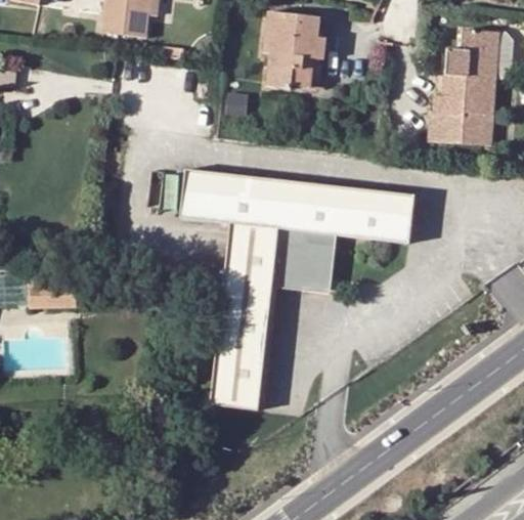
[(104,0),(101,30),(144,36),(146,13),(148,0),(104,0)]
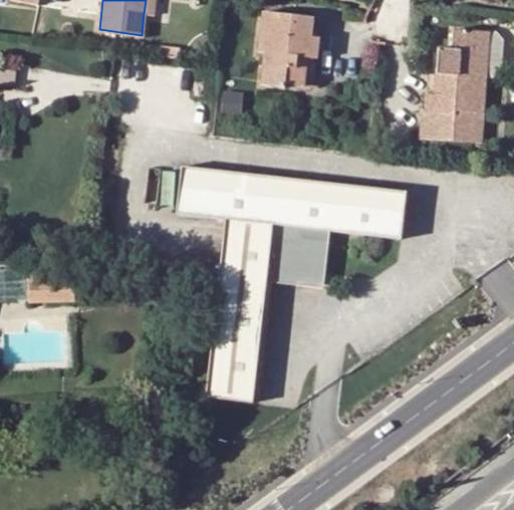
[(154,14),(155,0),(146,0),(144,13),(154,14)]
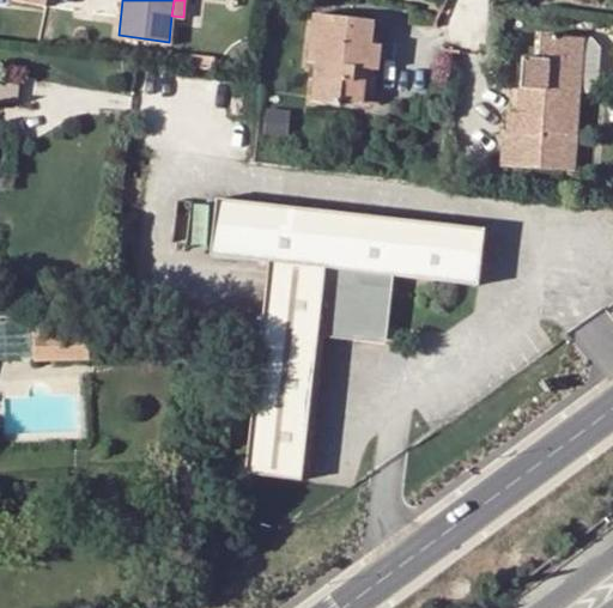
[(309,40),(319,40),(316,62),(313,99),(339,102),(339,99),(340,83),(353,84),(354,65),(370,66),(378,67),(381,41),(371,40),(374,19),(313,13),(309,40)]
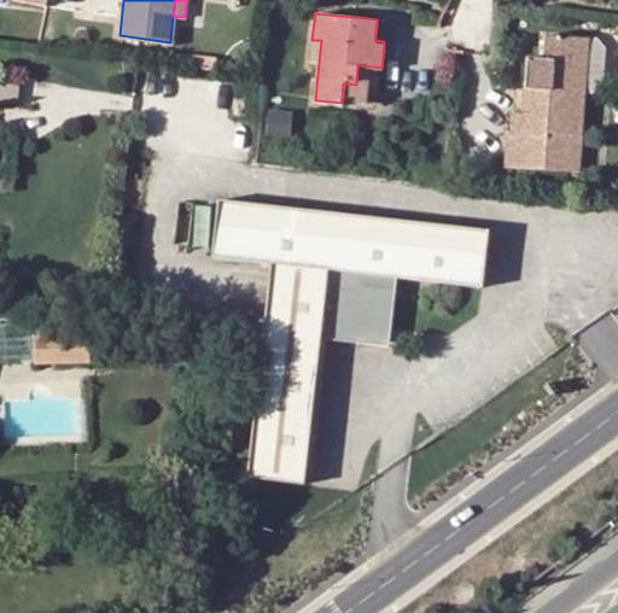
[(577,170),(583,88),(573,87),(577,36),(543,33),(541,57),(538,87),(523,86),(520,111),(512,111),(511,133),(506,133),(505,165),(577,170)]
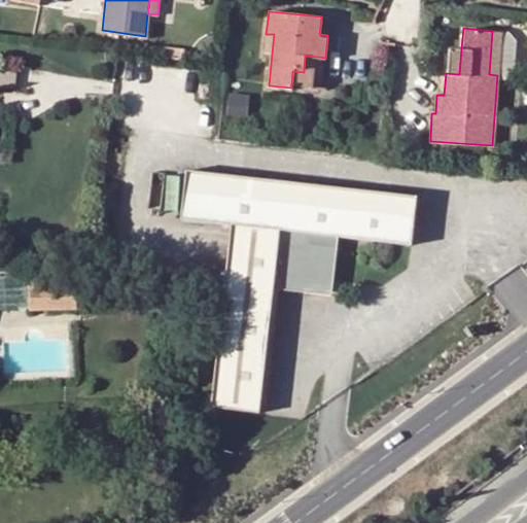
[(497,75),(500,31),(492,31),(489,74),(497,75)]
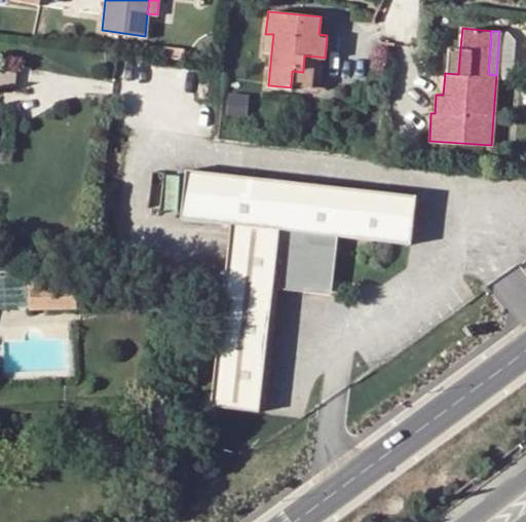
[(271,53),(273,34),(265,34),(263,52),(271,53)]
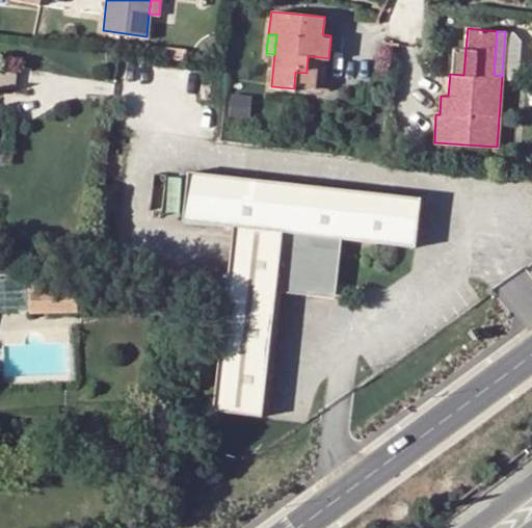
[(450,74),(463,75),(466,49),(451,48),(450,74)]
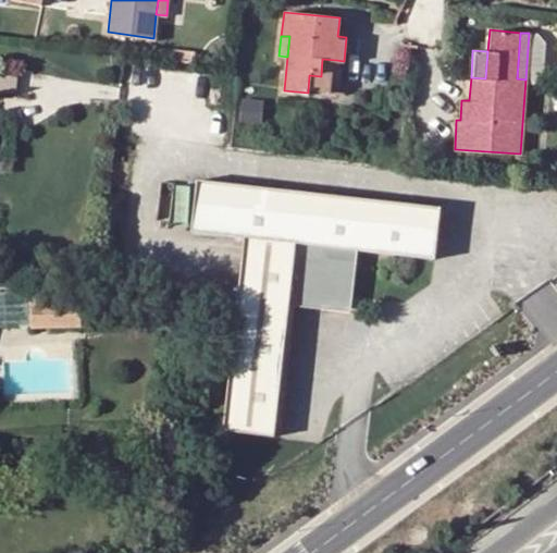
[(332,93),(336,60),(322,59),(321,76),(309,75),(308,90),(332,93)]
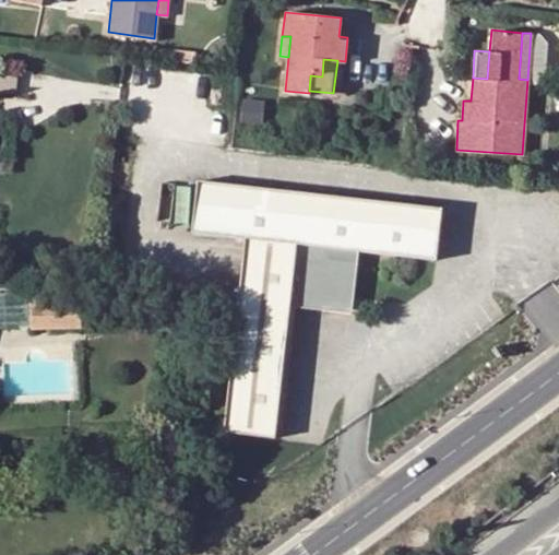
[(343,290),(353,291),(357,250),(436,259),(441,207),(197,180),(191,233),(246,238),(239,291),(225,429),(277,436),(292,306),(341,311),(343,290)]
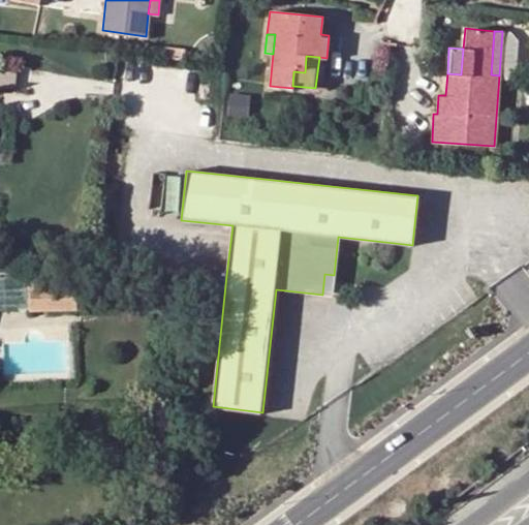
[(334,275),(324,274),(322,295),(332,296),(334,275)]
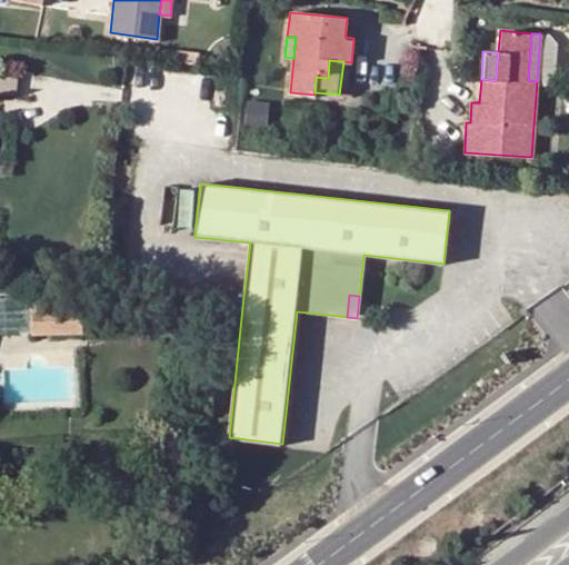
[(0,456),(16,447),(0,422),(0,456)]
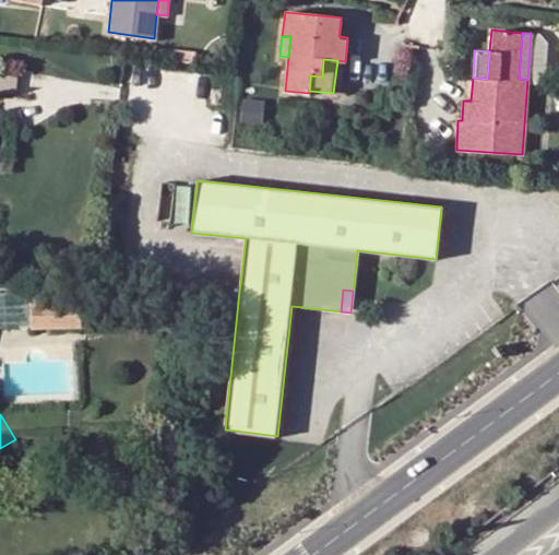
All buildings are outlined.
